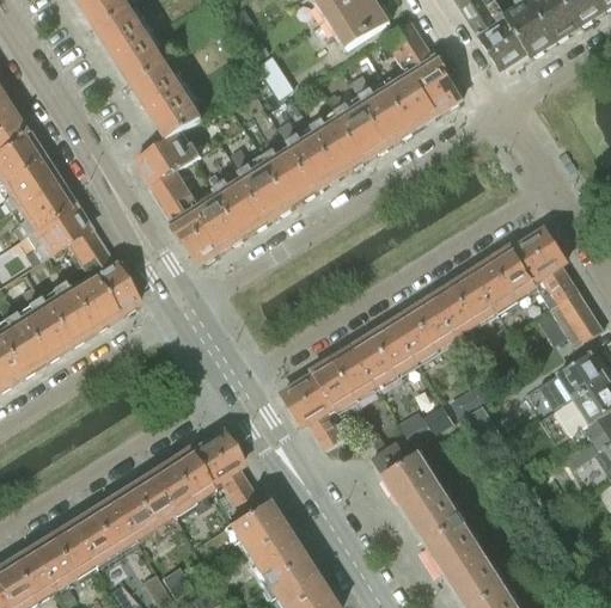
[(130,7),(126,0),(77,0),(96,30),(130,7)]
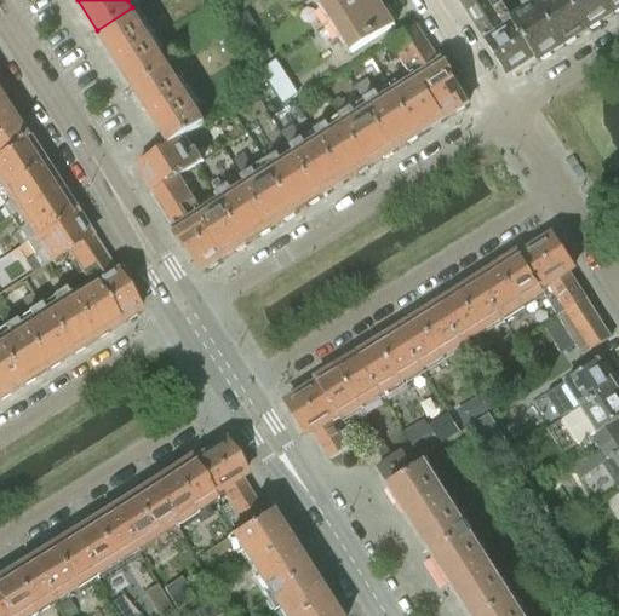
[(317,0),(330,18),(357,0),(317,0)]
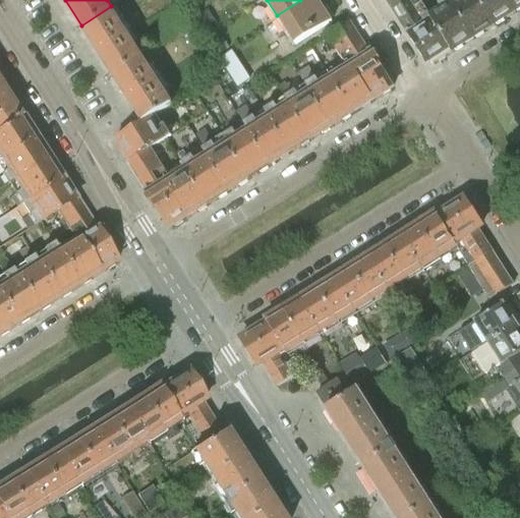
[(300,0),(277,15),(294,42),(332,18),(320,0),(300,0)]
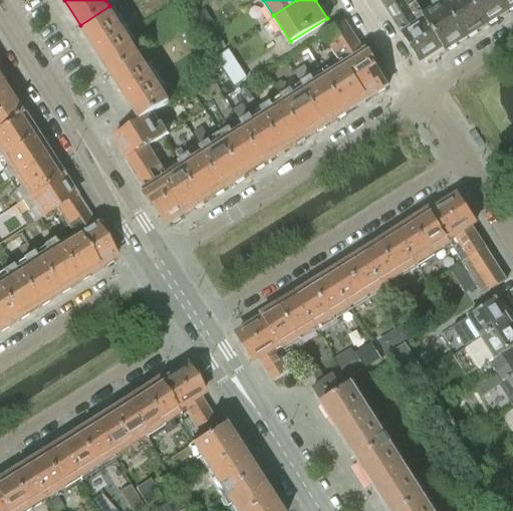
[(446,48),(424,14),(417,2),(410,6),(406,0),(395,0),(388,5),(401,24),(403,22),(406,28),(402,30),(420,59),(425,56),(428,59),(431,57),(433,59),(440,54),(440,52),(446,48)]
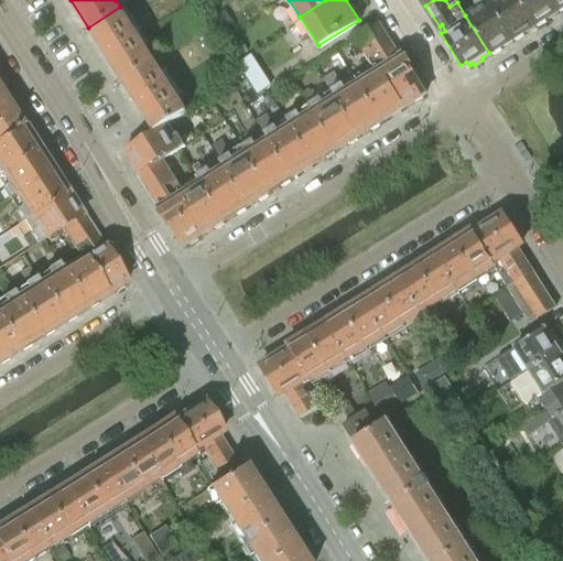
[(511,39),(488,1),(487,1),(486,0),(476,0),(473,2),(476,9),(465,15),(489,53),(491,51),(495,52),(501,49),(501,45),(511,39)]
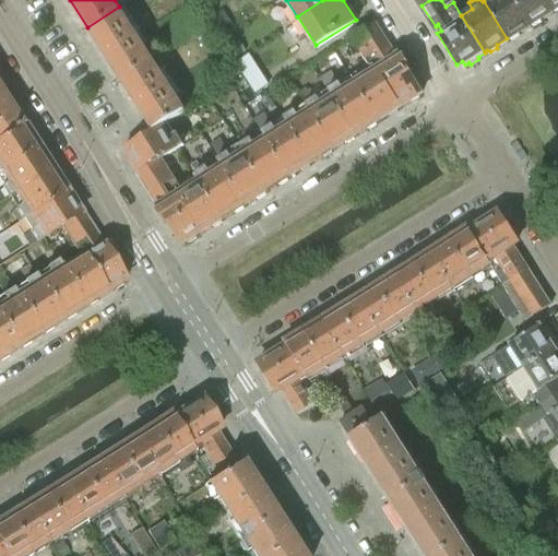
[(529,24),(513,0),(485,0),(484,1),(507,38),(510,36),(512,38),(520,33),(519,31),(529,24)]
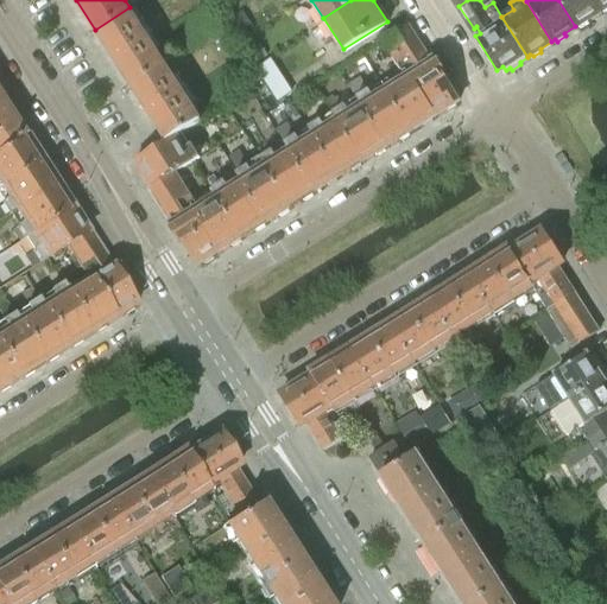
[(600,11),(593,0),(558,0),(575,26),(579,24),(581,26),(589,21),(588,18),(600,11)]
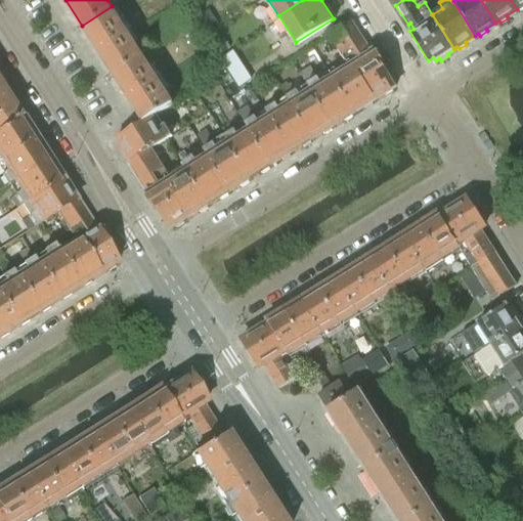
[(511,0),(517,9),(519,7),(521,9),(522,8),(522,0),(511,0)]
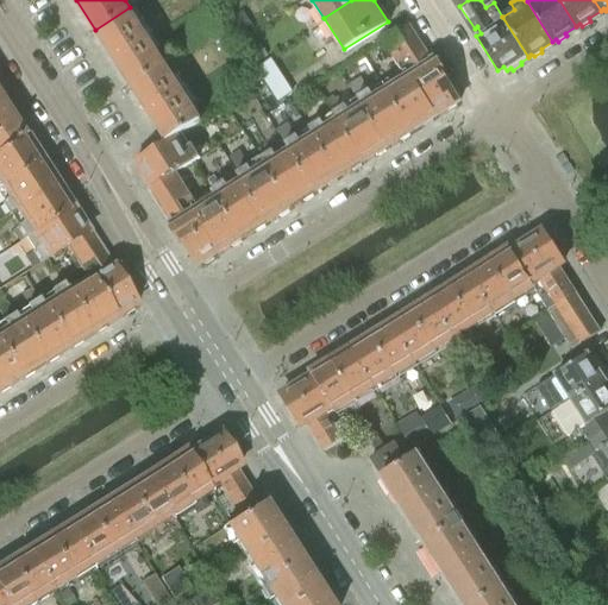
[(130,7),(95,30),(131,84),(165,63),(130,7)]
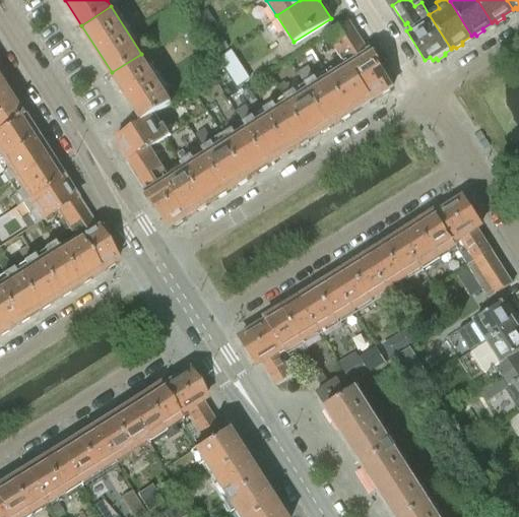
[(333,44),(354,30),(347,19),(320,38),(324,44),(331,40),(333,44)]
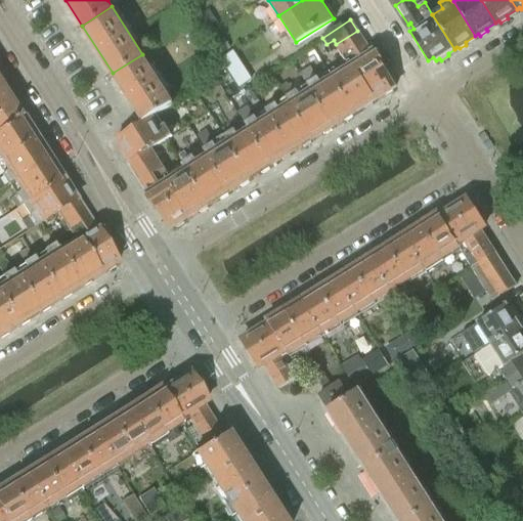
[(357,31),(336,44),(342,54),(363,41),(357,31)]
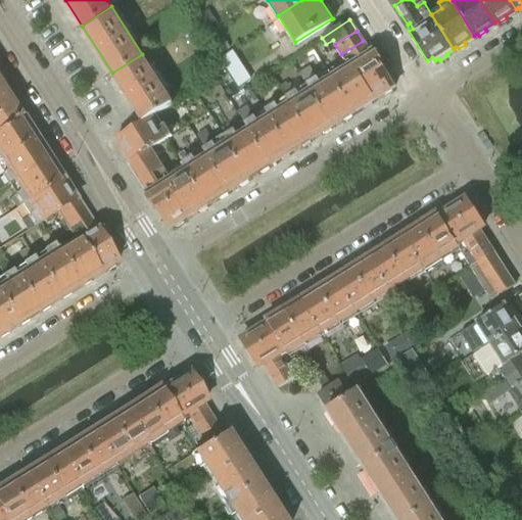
[(363,41),(341,54),(347,64),(370,50),(363,41)]
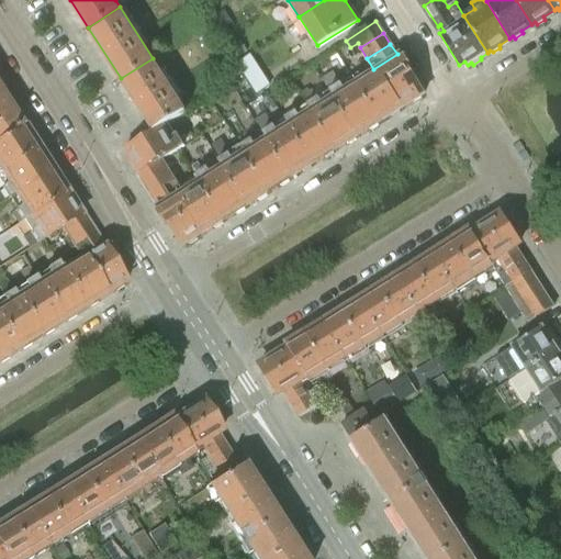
[(250,52),(237,60),(245,71),(247,76),(260,67),(250,52)]
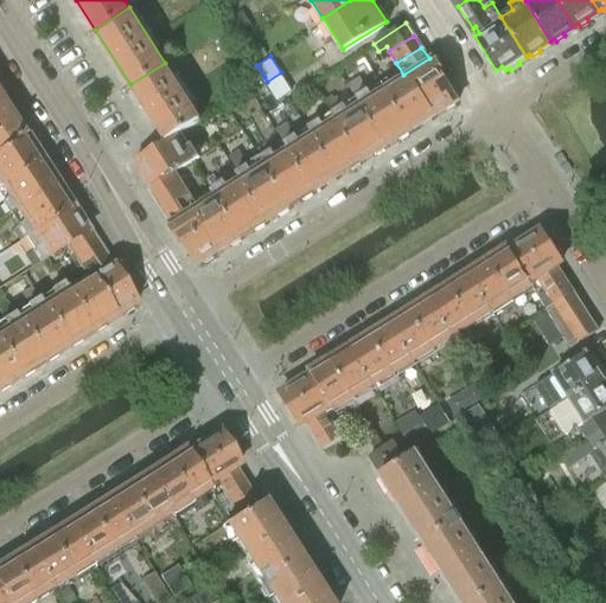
[(429,58),(403,75),(406,78),(386,90),(410,129),(421,122),(425,123),(433,119),(432,115),(442,109),(445,107),(448,109),(455,104),(455,101),(458,98),(432,57),(429,58)]
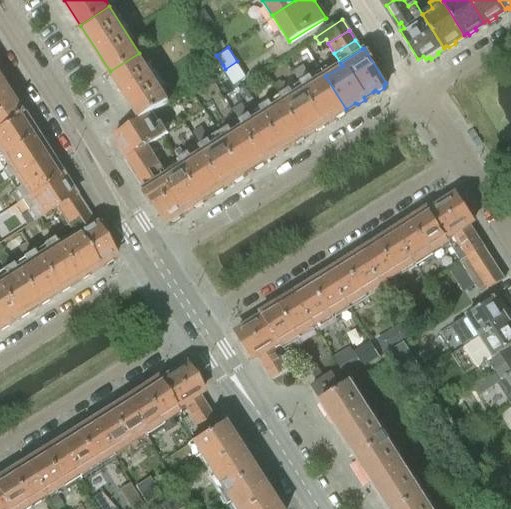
[(139,53),(110,71),(140,118),(150,112),(169,100),(139,53)]
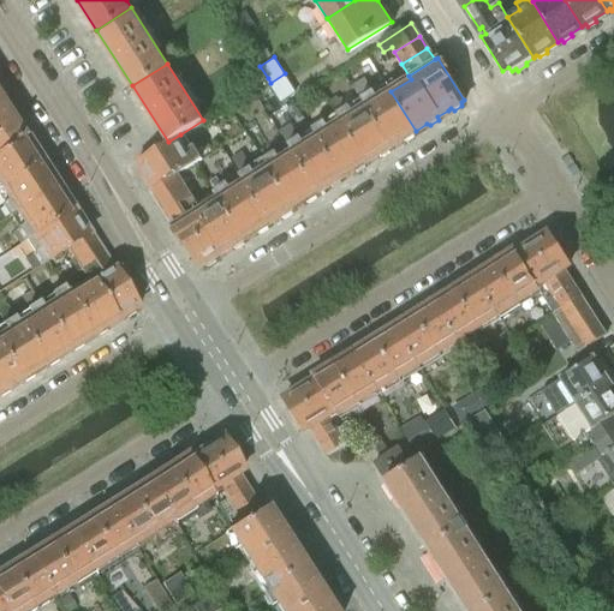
[(416,131),(391,91),(388,87),(376,95),(368,81),(358,87),(363,95),(361,96),(364,102),(392,145),(404,138),(406,139),(415,135),(415,131),(416,131)]
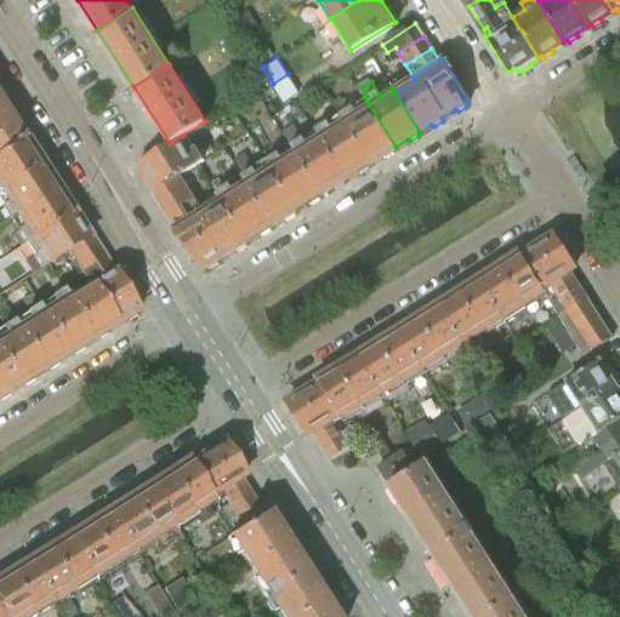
[(0,96),(0,155),(28,138),(26,133),(24,133),(0,96)]
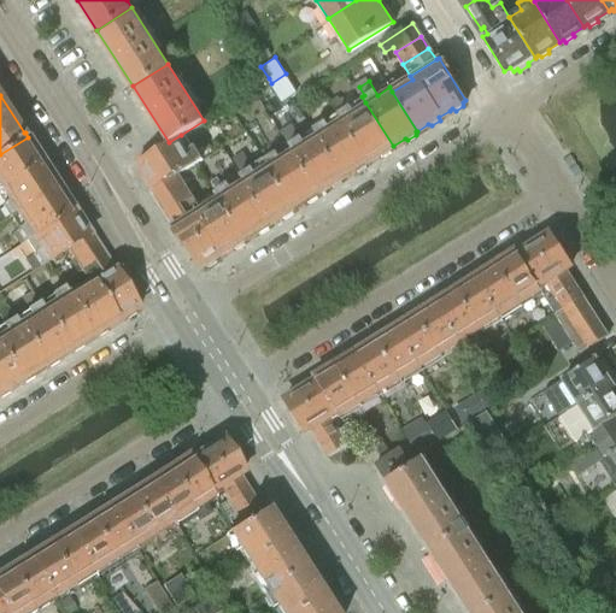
[(393,146),(365,102),(352,111),(344,98),(335,102),(340,110),(338,111),(341,117),(369,161),(381,154),(383,155),(392,151),(393,146)]
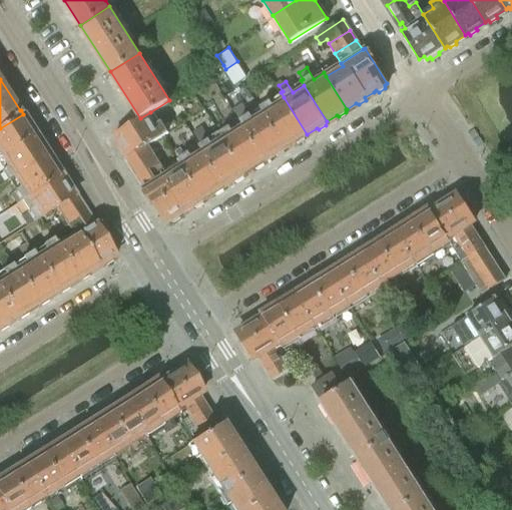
[(307,134),(284,97),(273,104),(266,93),(258,98),(262,104),(260,106),(263,111),(286,147),(296,140),(299,142),(305,137),(305,135),(307,134)]
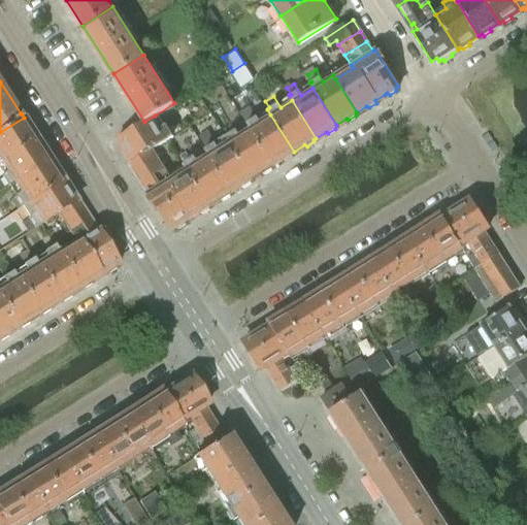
[(294,152),(270,115),(260,121),(252,109),(243,115),(248,121),(245,123),(249,128),(272,165),(284,158),(286,159),(293,155),(293,152),(294,152)]
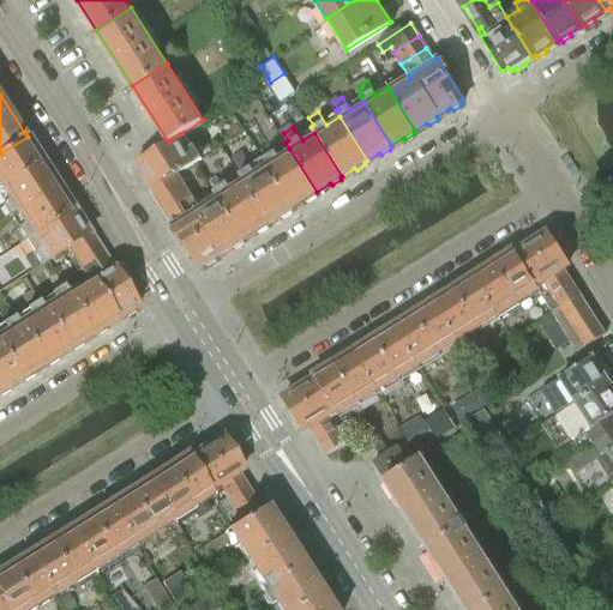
[(180,134),(168,142),(136,161),(138,163),(137,167),(142,175),(145,175),(152,186),(181,168),(199,156),(192,145),(188,148),(180,134)]
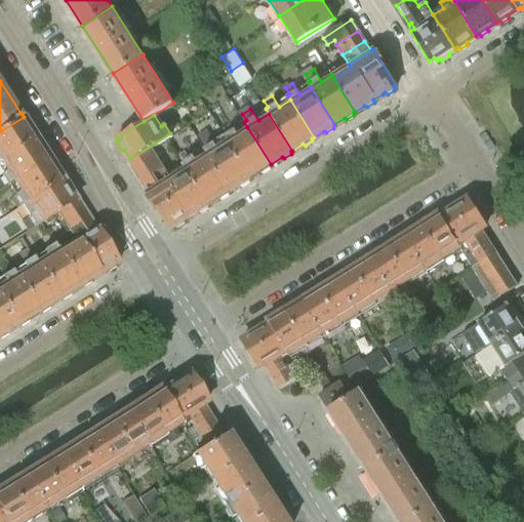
[(0,158),(36,135),(30,126),(31,123),(27,117),(24,117),(0,131),(0,158)]
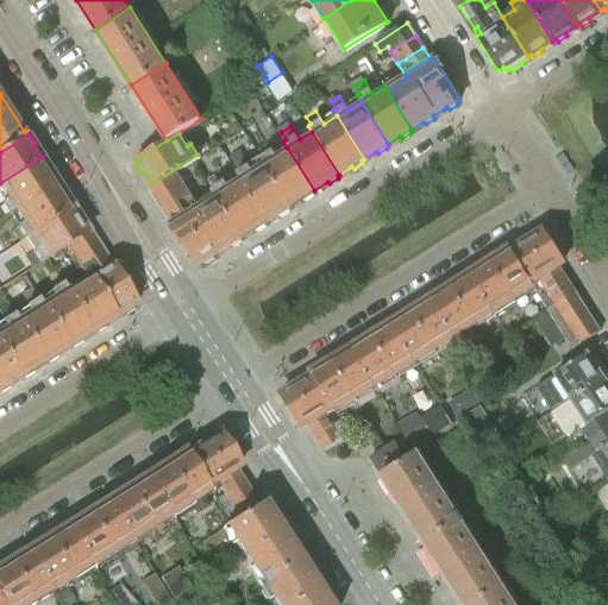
[(314,190),(287,147),(275,155),(267,142),(257,147),(262,155),(259,156),(263,162),(290,206),(304,197),(306,199),(314,194),(313,190),(314,190)]
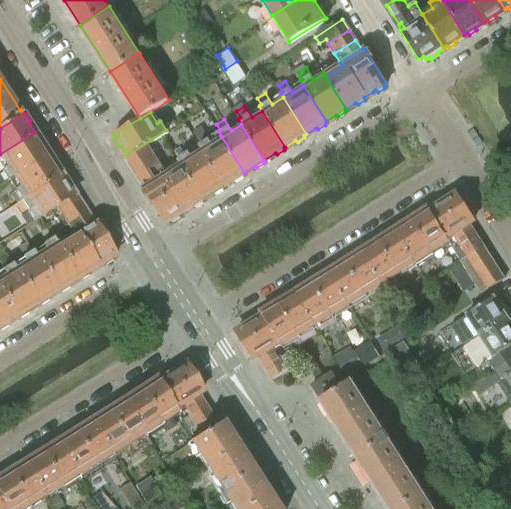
[(200,126),(193,131),(200,142),(207,137),(200,126)]
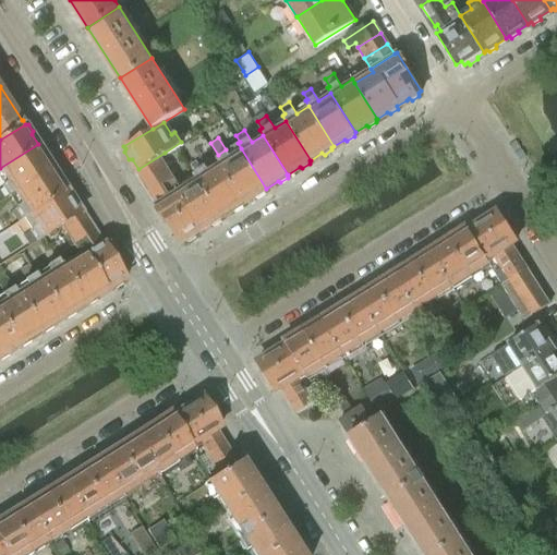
[(0,200),(13,191),(52,166),(46,156),(47,153),(43,146),(39,146),(38,144),(0,168),(0,170),(7,180),(2,183),(3,185),(0,188),(0,200)]
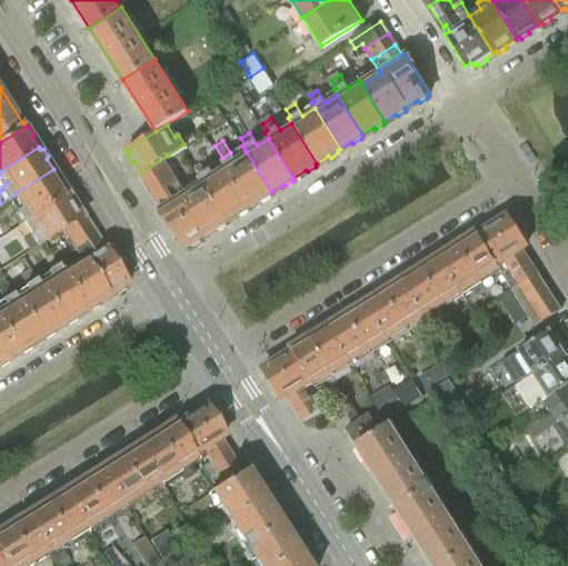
[(271,192),(246,151),(233,159),(230,154),(220,160),(223,166),(249,206),(260,199),(263,200),(270,196),(270,192),(271,192)]
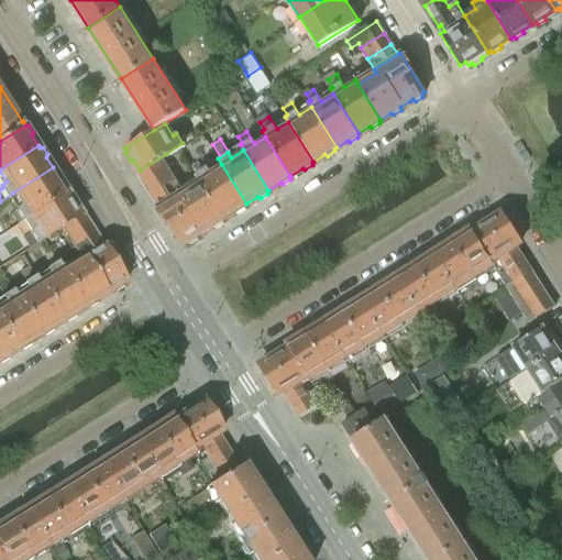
[(166,154),(140,171),(146,182),(168,168),(165,164),(171,162),(166,154)]
